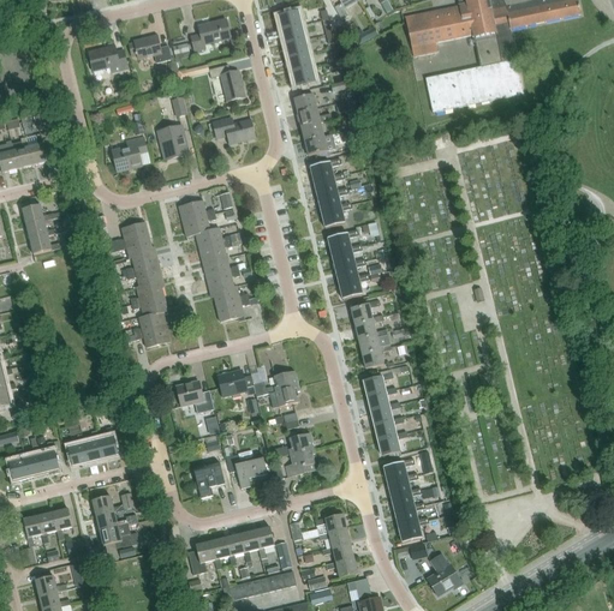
[(339,0),(340,1),(333,5),(341,18),(347,15),(344,7),(356,0),(339,0)]
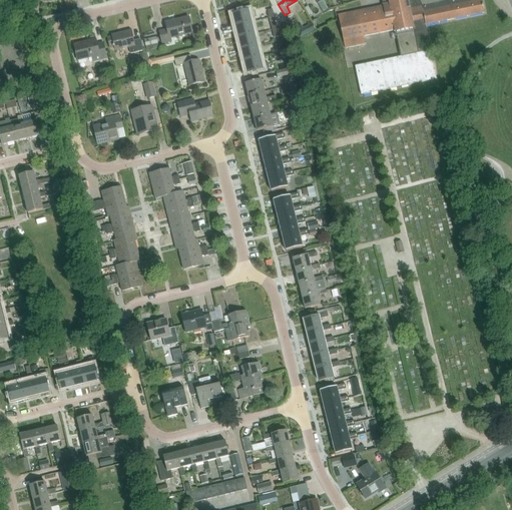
[(316,0),(322,9),(327,6),(324,0),(316,0)]
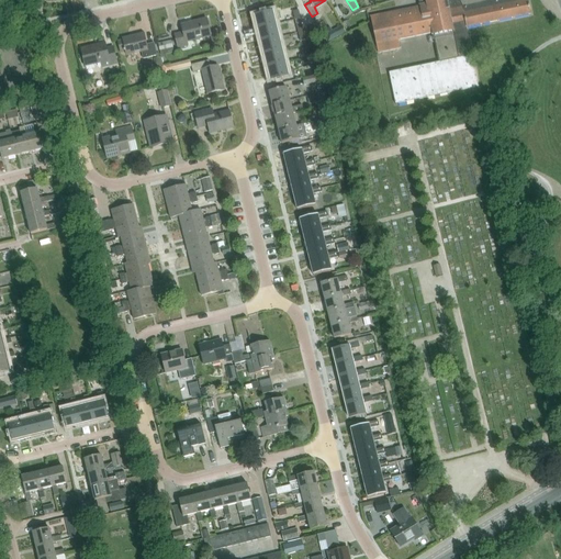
[(466,24),(529,11),(527,0),(418,0),(419,3),(391,10),(370,14),(378,51),(400,46),(397,36),(432,30),(438,59),(388,70),(394,101),(478,84),(466,24)]
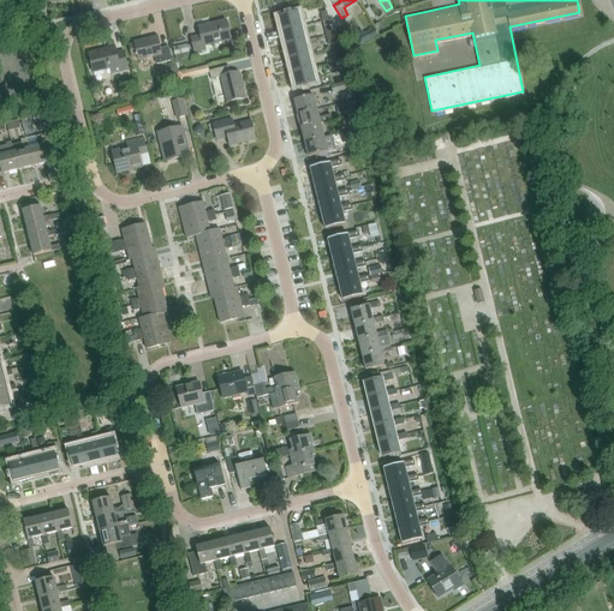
[(281,30),(300,25),(297,11),(278,16),(281,30)]
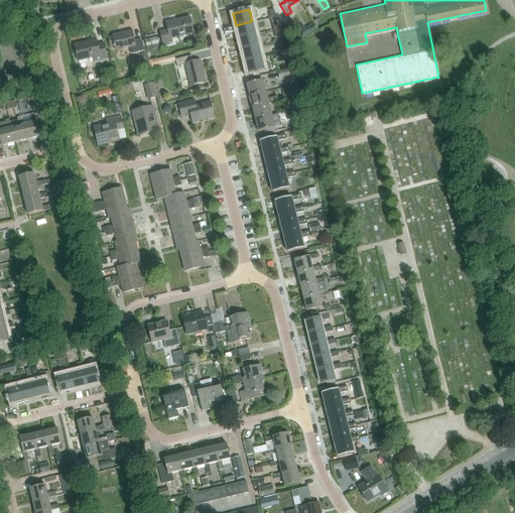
[(169,36),(191,31),(188,15),(165,21),(167,28),(159,30),(161,41),(170,39),(169,36)]
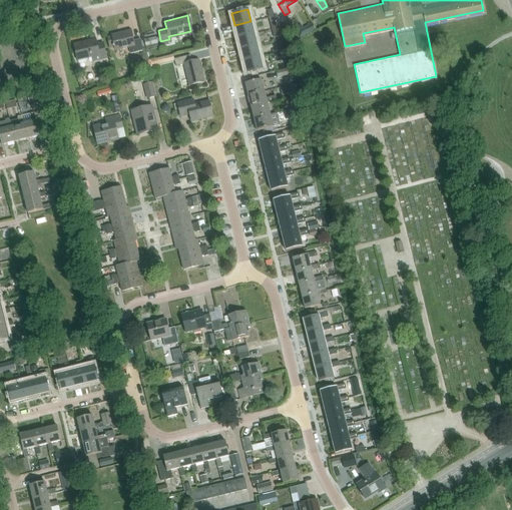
[(237,36),(253,32),(250,21),(234,25),(237,36)]
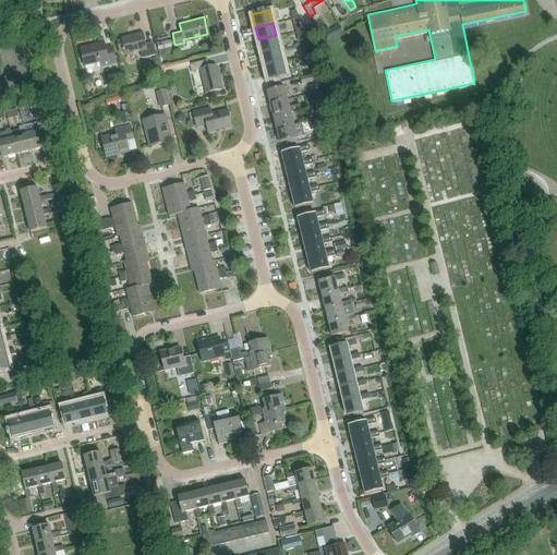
[(336,34),(333,26),(329,28),(327,25),(321,28),(326,39),(336,34)]
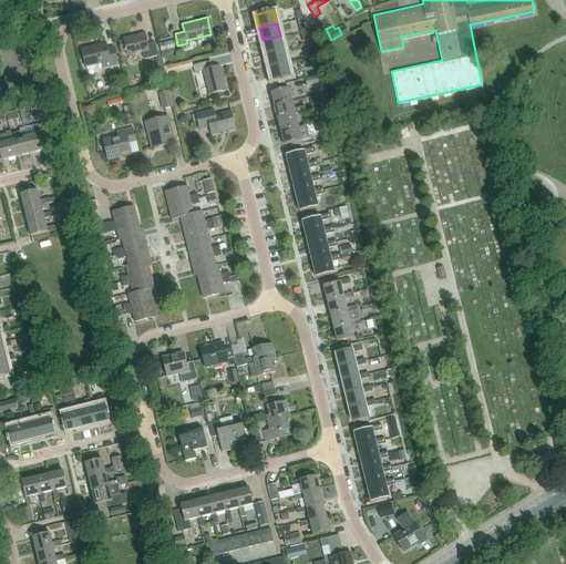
[(117,40),(120,50),(125,49),(126,52),(142,49),(143,57),(157,53),(155,41),(147,42),(144,31),(136,33),(136,34),(124,38),(123,37),(123,39),(117,40)]
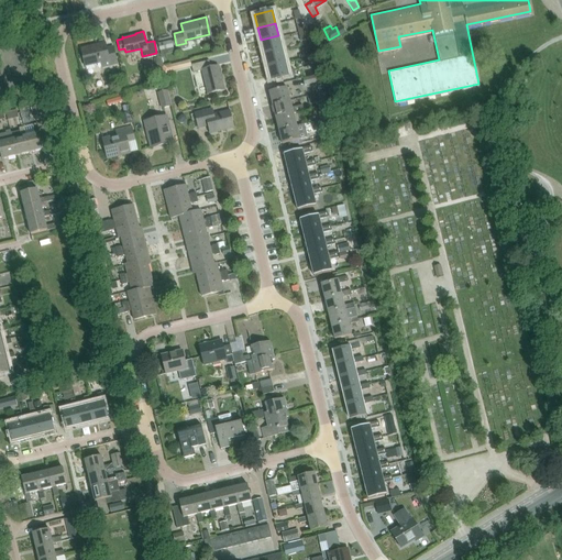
[(264,53),(282,48),(278,35),(261,40),(264,53)]
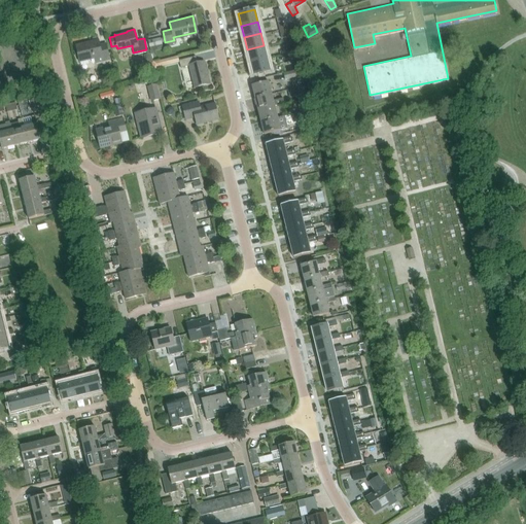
[(163,47),(160,35),(147,38),(149,49),(163,47)]
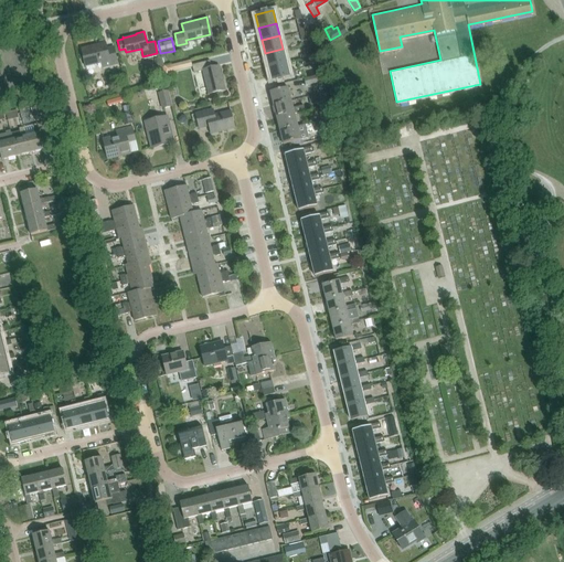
[(99,65),(116,62),(113,44),(106,46),(105,41),(80,48),(84,64),(98,61),(99,65)]
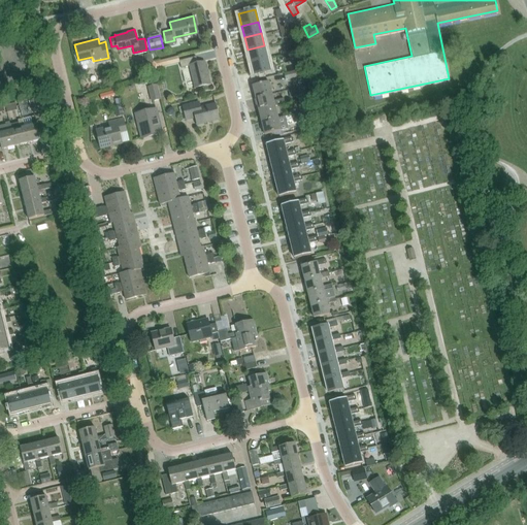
[(251,62),(267,58),(264,45),(248,50),(251,62)]
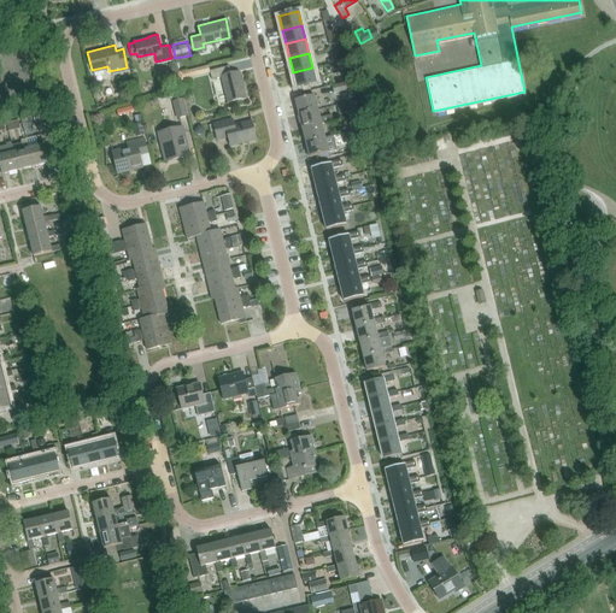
[(335,70),(341,69),(341,68),(347,66),(345,59),(340,60),(334,63),(335,70)]
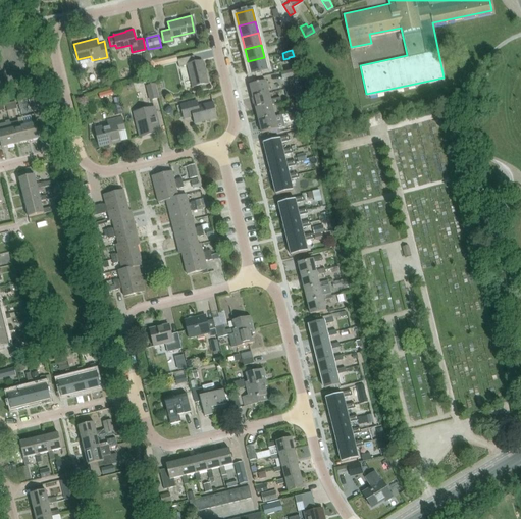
[(149,60),(153,73),(157,72),(155,65),(176,59),(174,53),(149,60)]
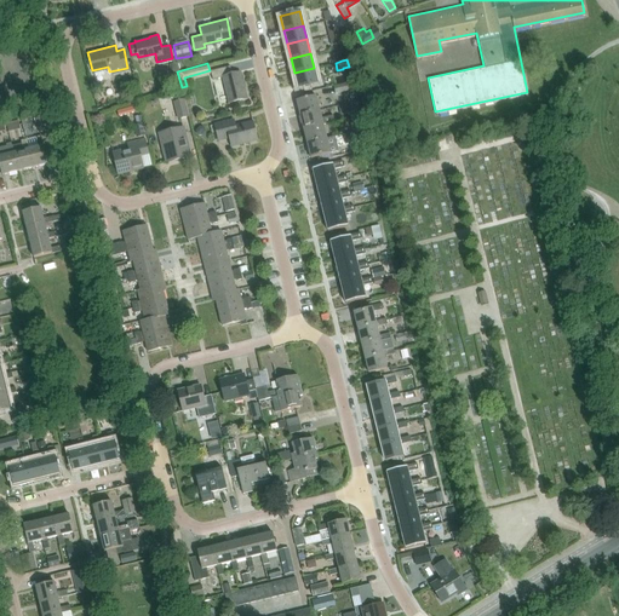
[(228,101),(246,97),(240,72),(231,73),(229,64),(210,69),(211,79),(222,76),(228,101)]
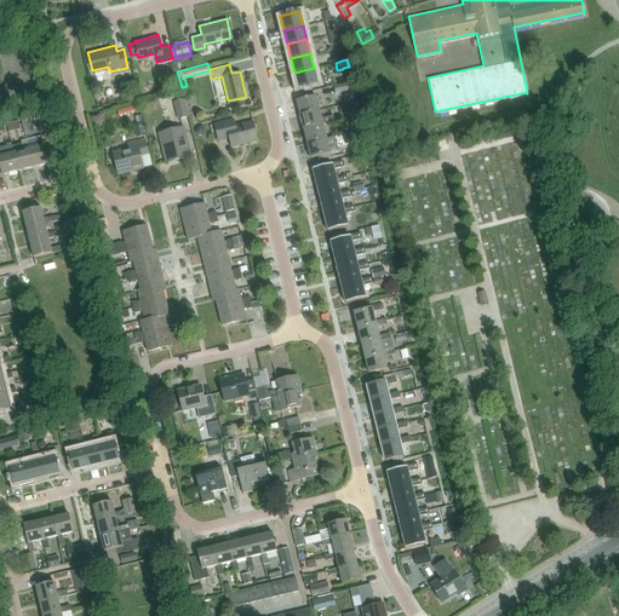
[(324,74),(315,75),(314,68),(294,73),(298,87),(317,82),(316,80),(325,79),(324,74)]
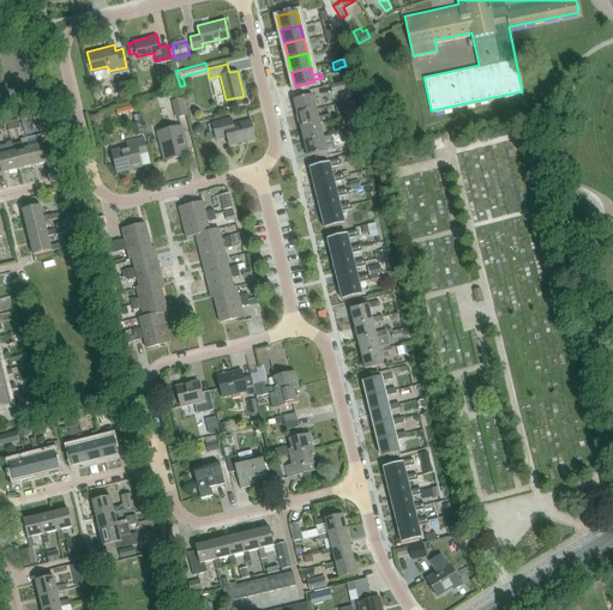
[(130,76),(121,77),(124,86),(132,84),(130,76)]
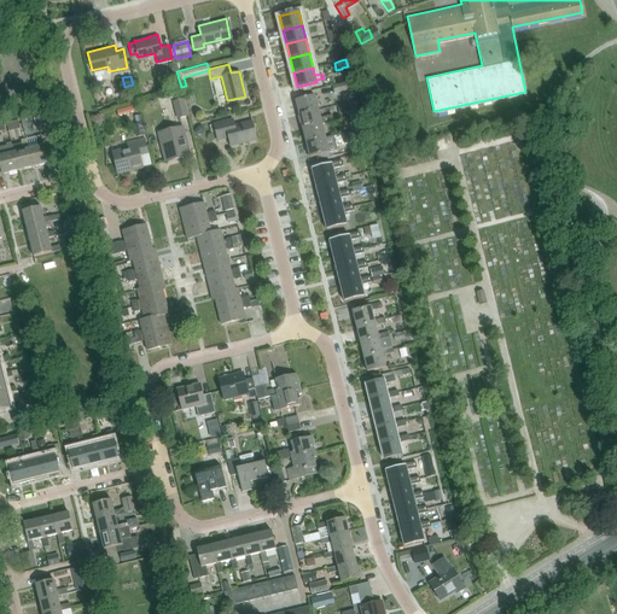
[(167,79),(168,87),(180,83),(178,76),(167,79)]
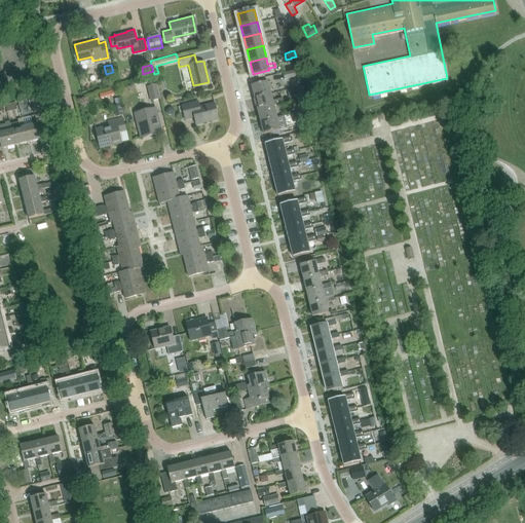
[(296,67),(283,70),(285,77),(297,74),(296,67)]
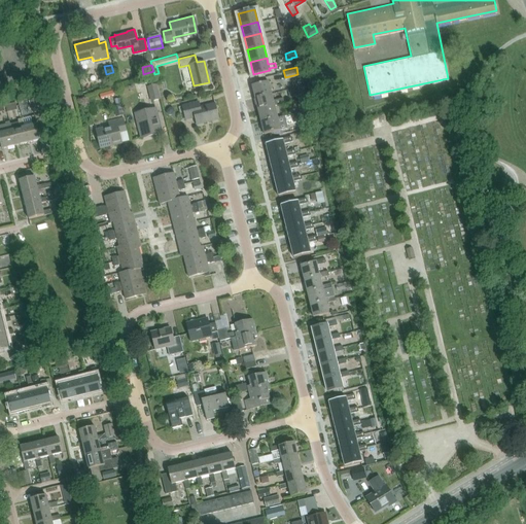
[(135,88),(145,84),(144,78),(134,80),(135,88)]
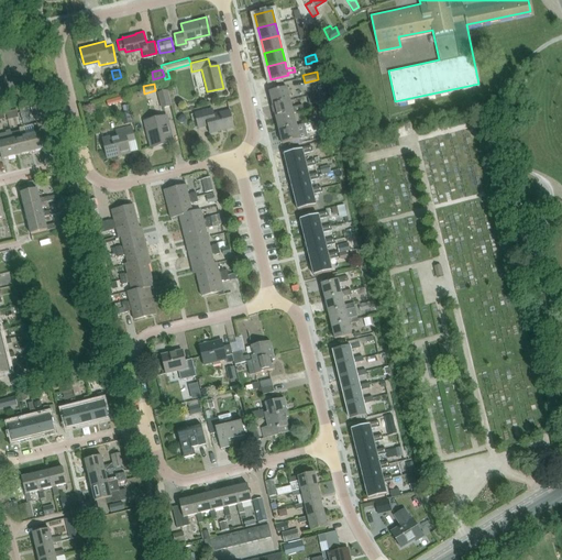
[(272,103),(289,99),(286,86),(268,90),(272,103)]
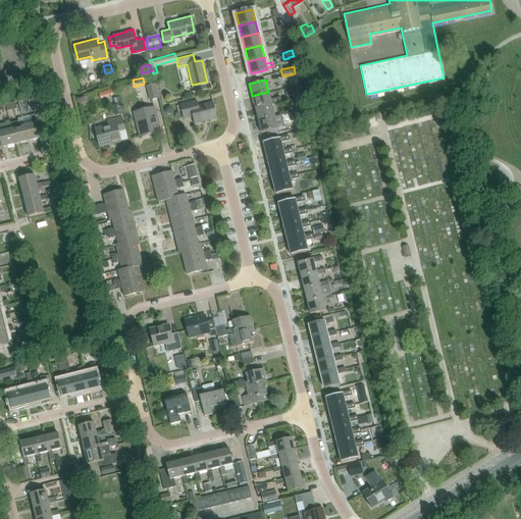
[(149,99),(158,97),(154,82),(146,84),(149,99)]
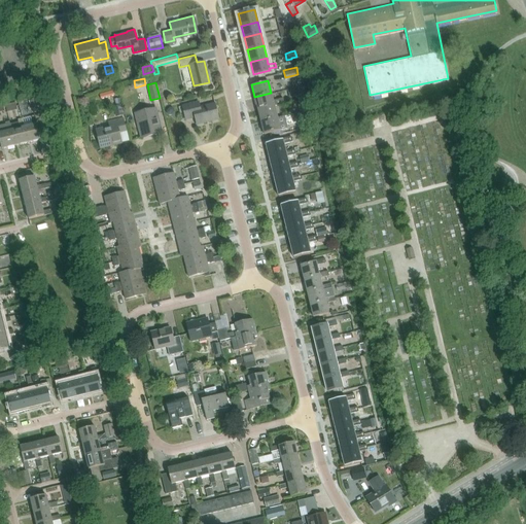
[(304,83),(299,84),(302,97),(307,96),(304,83)]
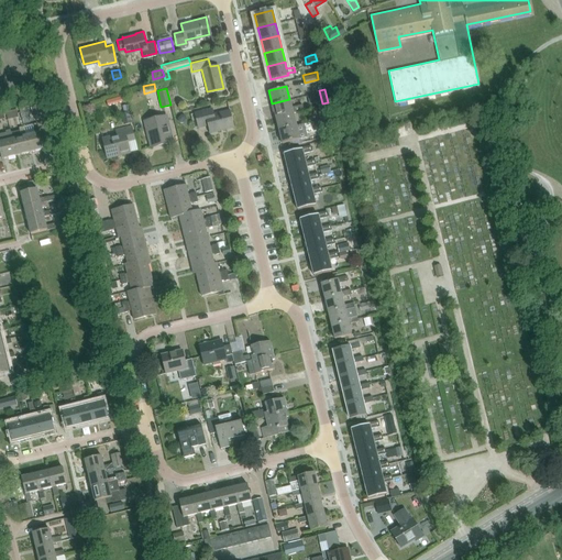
[(293,112),(293,111),(302,108),(301,102),(291,106),(289,99),(272,103),(275,117),(293,112)]
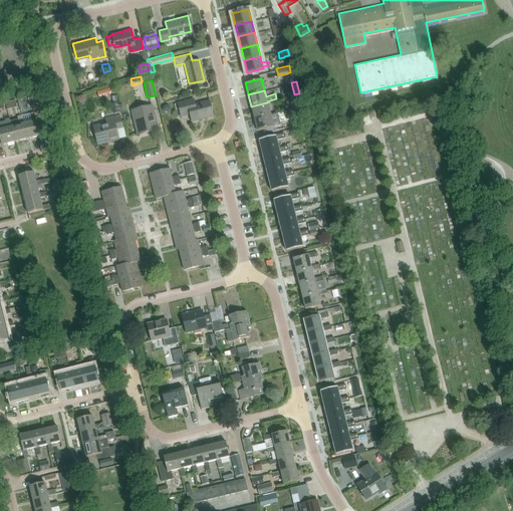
[(27,95),(30,107),(39,105),(36,93),(27,95)]
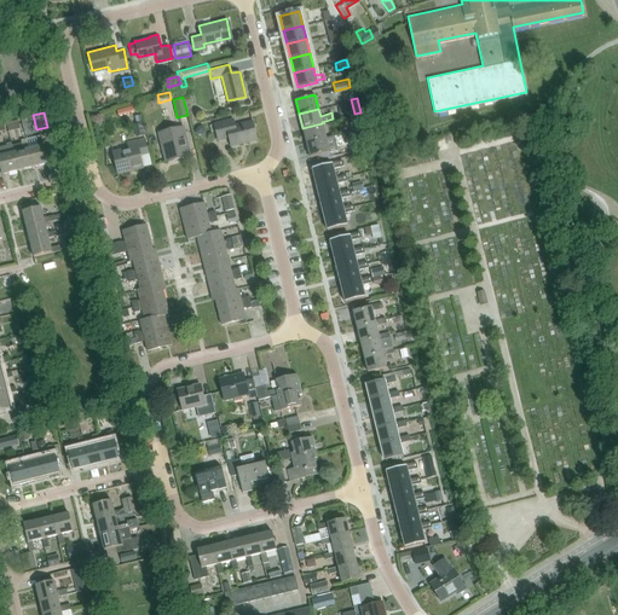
[(232,145),(255,138),(250,120),(234,125),(232,119),(213,123),(218,139),(230,135),(232,145)]
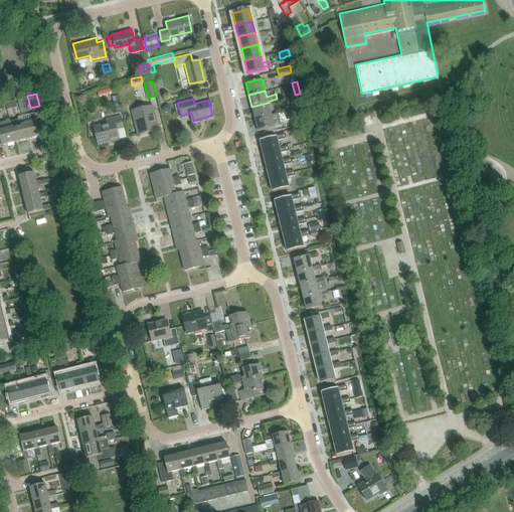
[(110,102),(112,112),(120,110),(118,100),(110,102)]
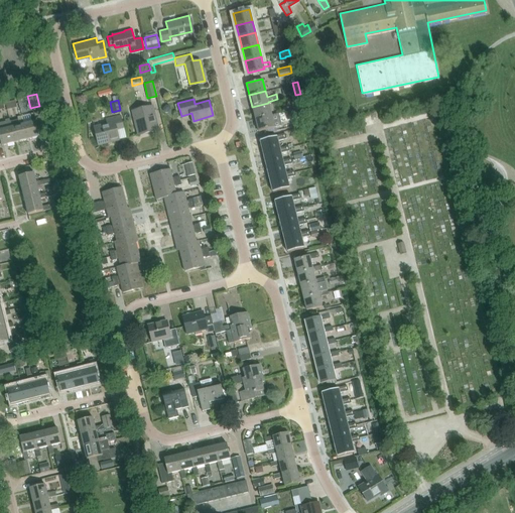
[(288,111),(298,109),(296,101),(291,102),(293,108),(287,110),(288,111)]
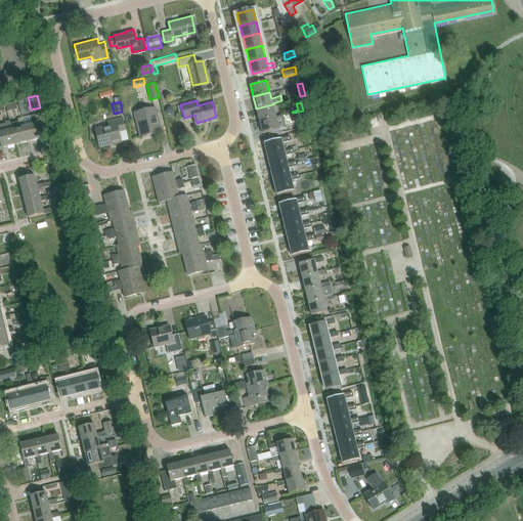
[(259,121),(275,117),(272,104),(256,109),(259,121)]
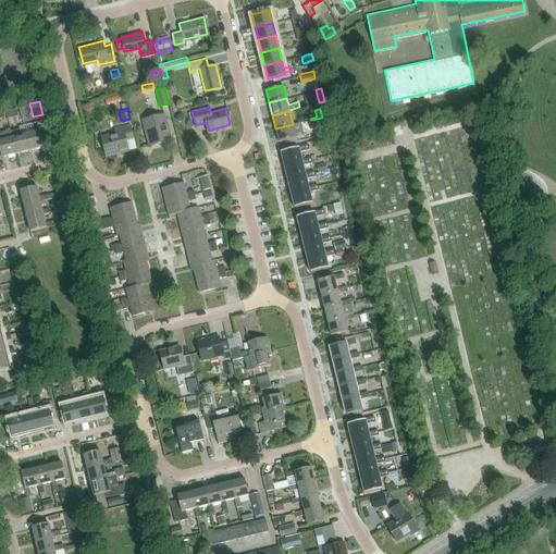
[(148,145),(170,139),(164,113),(141,119),(148,145)]
